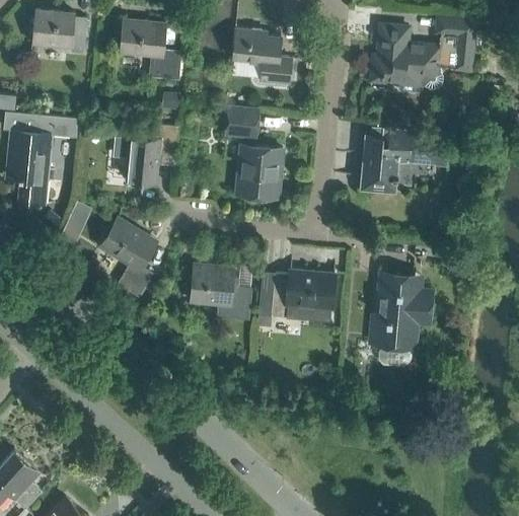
[(83,54),(86,18),(74,17),(75,13),(34,10),(31,44),(71,48),(70,53),(83,54)]
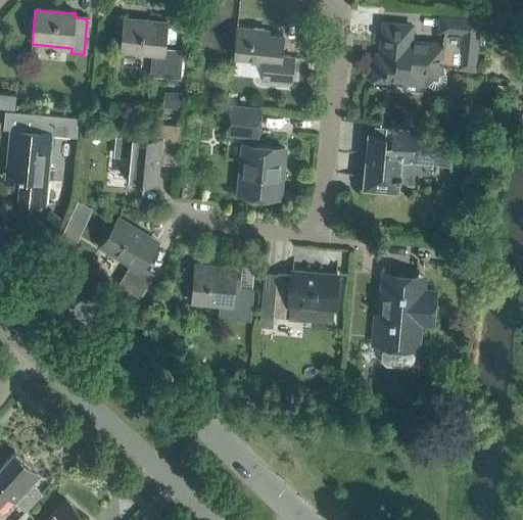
[(180,81),(183,52),(163,50),(165,22),(125,18),(122,55),(151,58),(149,79),(180,81)]
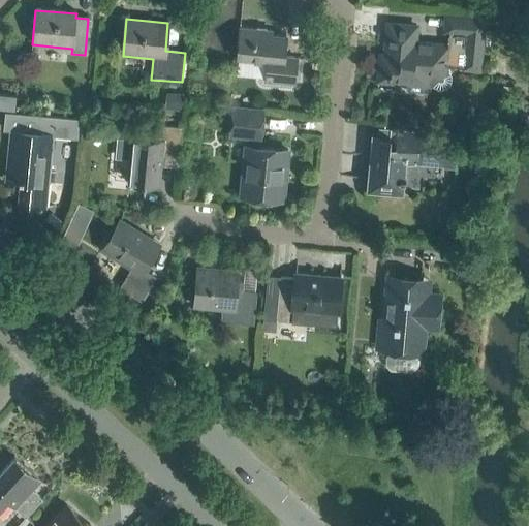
[(387,26),(384,58),(380,57),(377,91),(378,91),(379,75),(386,76),(386,78),(391,79),(391,76),(399,78),(398,85),(427,88),(427,96),(428,96),(429,88),(432,88),(436,91),(439,92),(443,91),(446,90),(449,87),(452,84),(452,80),(450,75),(448,72),(445,72),(446,63),(465,65),(464,70),(478,71),(484,22),(446,19),(445,33),(448,33),(447,48),(414,44),(416,28),(387,26)]
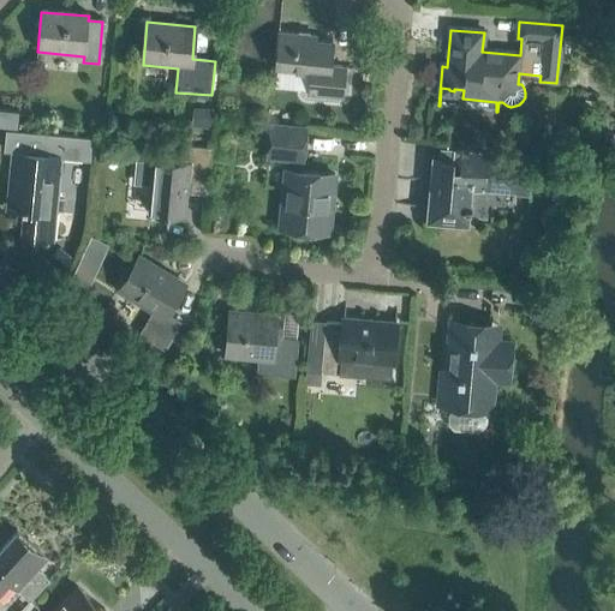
[(341,101),(345,70),(330,69),(332,45),(315,42),(315,37),(279,35),(275,71),(311,73),(309,97),(341,101)]
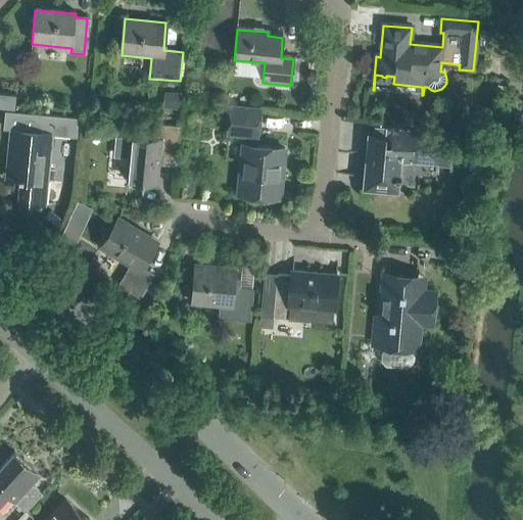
[(0,107),(13,109),(15,93),(0,91),(0,107)]
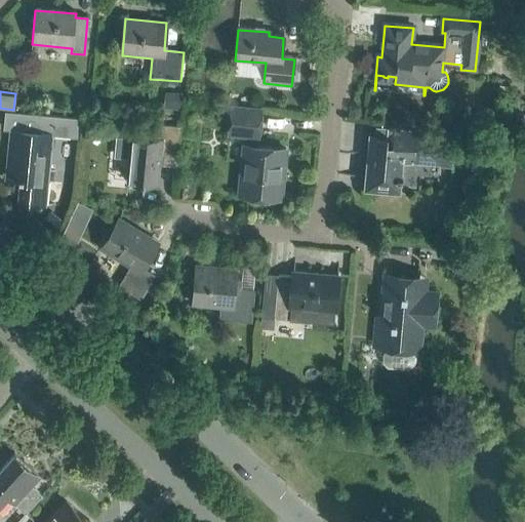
[(182,113),(183,95),(165,94),(164,111),(182,113)]
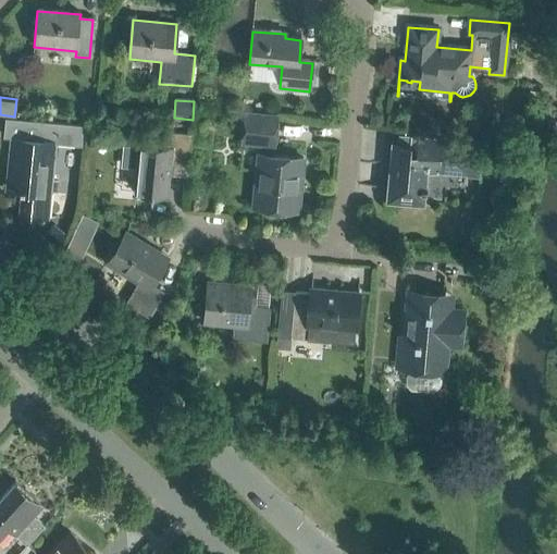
[(297,212),(302,160),(271,158),(273,146),(276,119),(246,115),(243,143),(260,145),(259,156),(254,208),(297,212)]
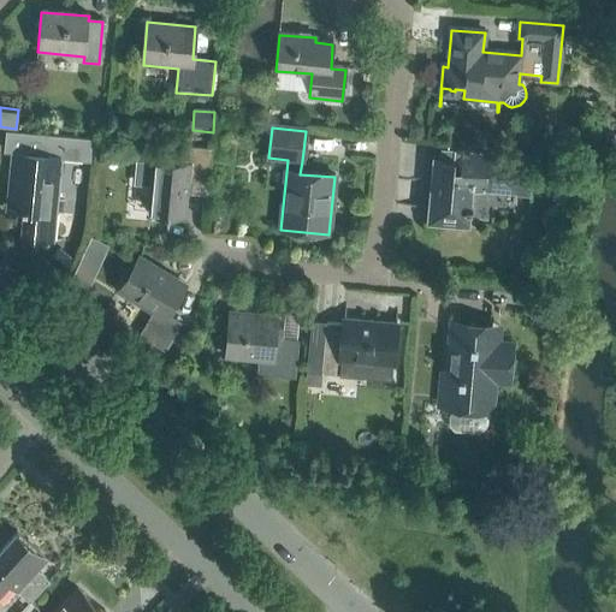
[(59,178),(61,161),(83,164),(86,141),(37,136),(35,158),(12,155),(10,173),(13,174),(10,212),(23,214),(21,242),(48,244),(55,178),(59,178)]
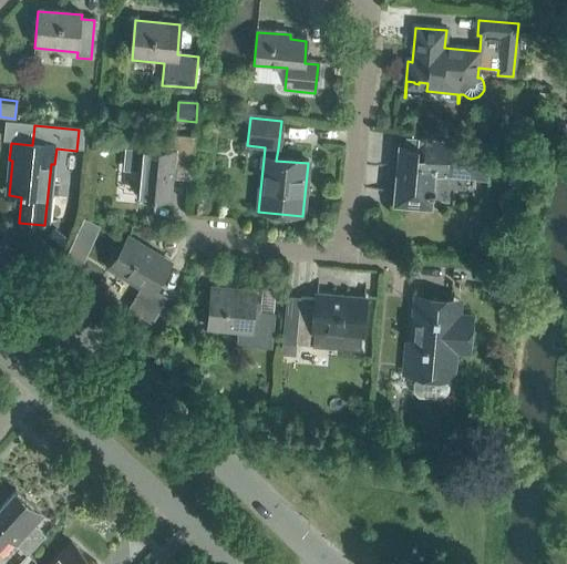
[(142,150),(140,170),(129,168),(127,188),(138,190),(137,200),(169,203),(173,172),(192,174),(195,140),(168,137),(167,152),(142,150)]
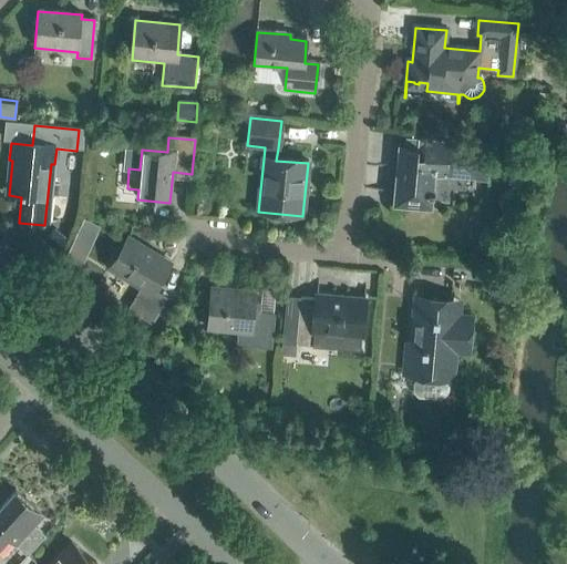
[(486,180),(488,146),(434,142),(433,150),(400,147),(394,206),(430,208),(433,175),(486,180)]
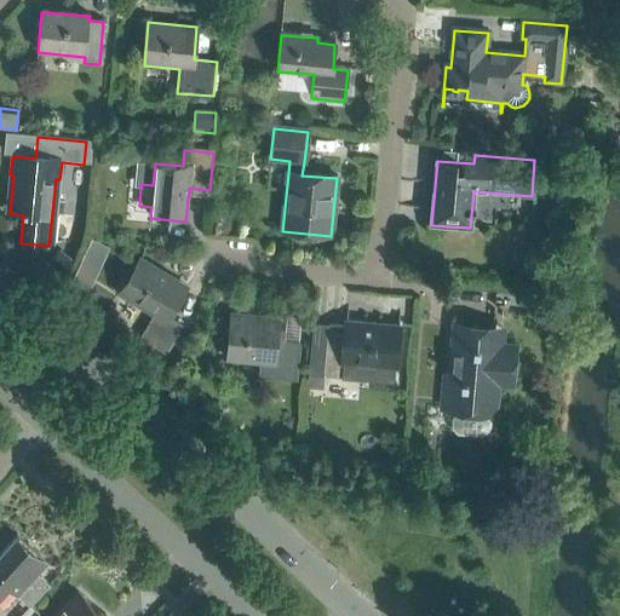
[(92,242),(87,253),(105,262),(110,251),(92,242)]
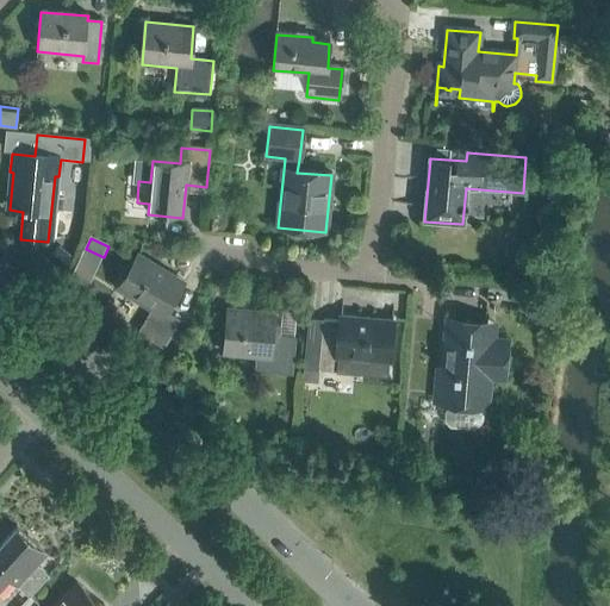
[(73,260),(58,248),(48,262),(62,273),(73,260)]
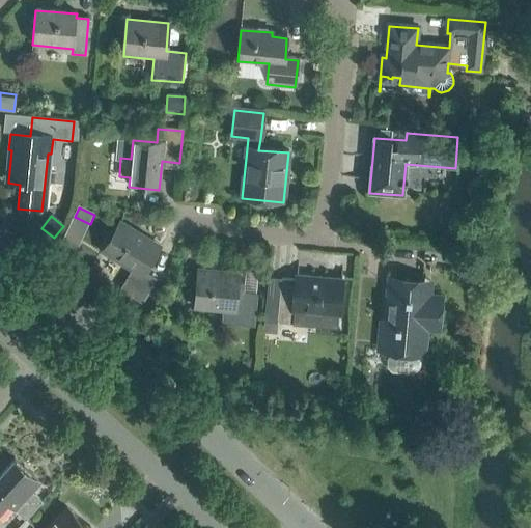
[(144,273),(159,249),(119,224),(103,252),(133,270),(119,292),(141,305),(156,281),(144,273)]
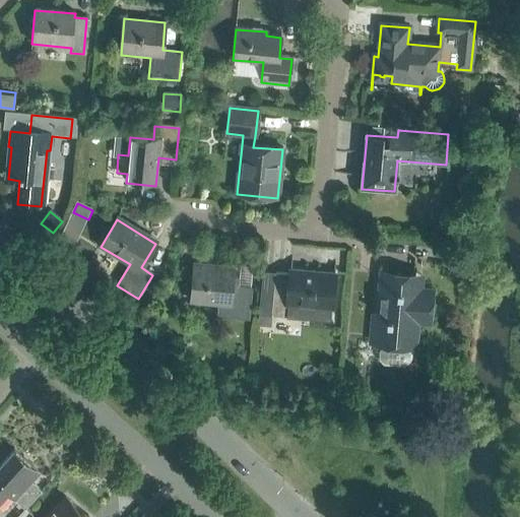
[(249,321),(252,289),(232,288),(234,268),(194,264),(191,303),(217,306),(216,318),(249,321)]
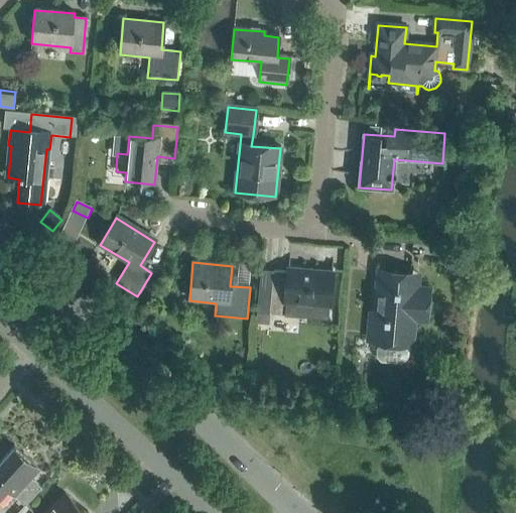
[(285,315),(286,303),(329,307),(332,273),(288,269),(287,273),(273,272),(271,293),(257,291),(256,312),(285,315)]
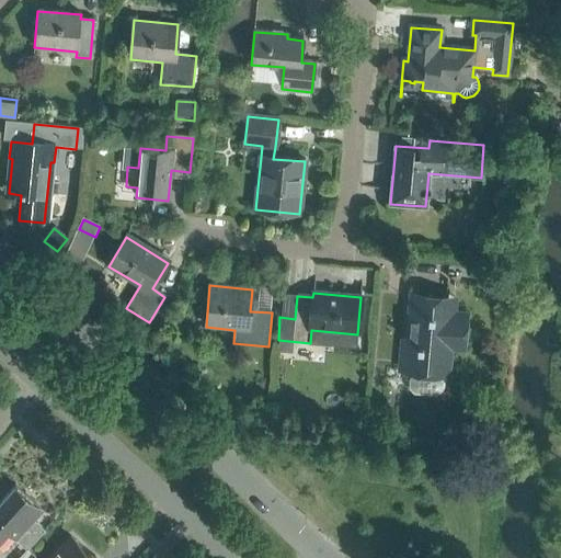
[(399,371),(419,373),(410,380),(410,390),(414,395),(438,397),(444,393),(445,383),(438,374),(448,375),(450,349),(462,350),(466,316),(453,315),(455,300),(411,295),(407,344),(402,343),(399,371)]
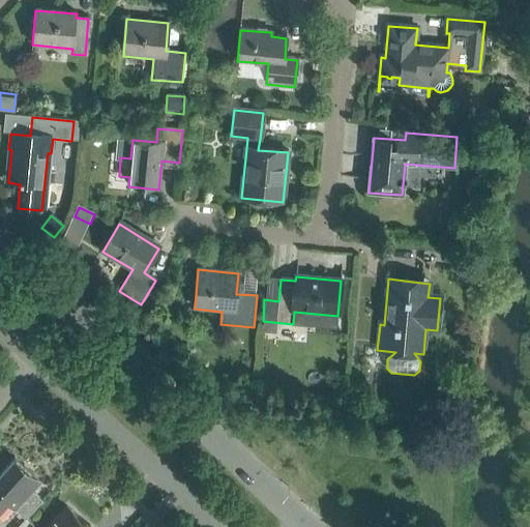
[(25,522),(42,502),(31,492),(38,484),(13,461),(0,475),(0,510),(6,504),(25,522)]
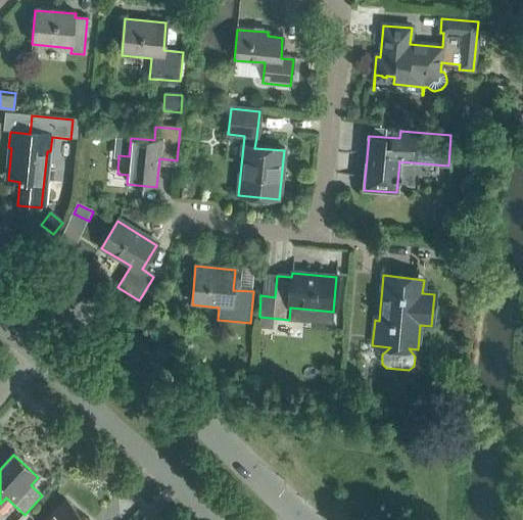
[(86,519),(66,502),(50,519),(86,519)]
